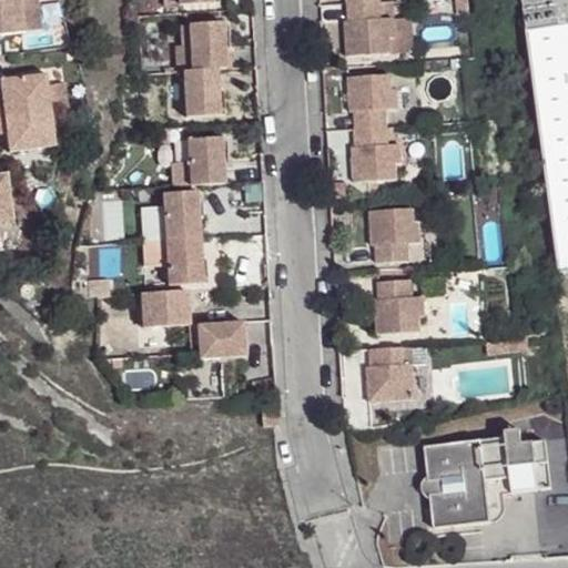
[(0,0),(0,33),(19,31),(14,0),(0,0)]
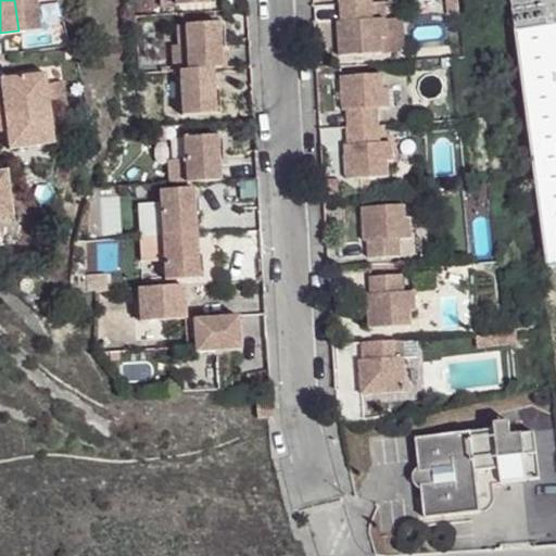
[(14,0),(19,30),(35,28),(32,0),(14,0)]
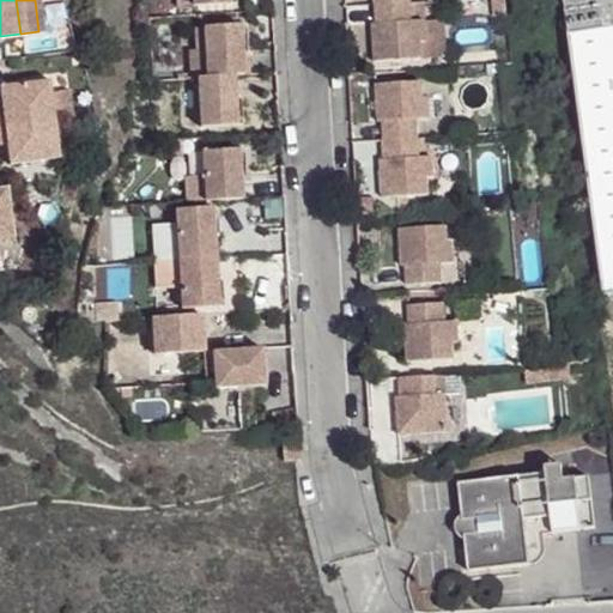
[(498,0),(483,0),(485,17),(499,16),(498,0)]
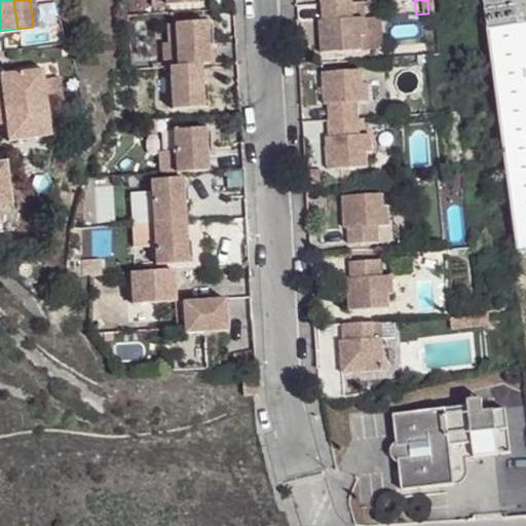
[(525,0),(482,0),(517,257),(525,256),(525,0)]
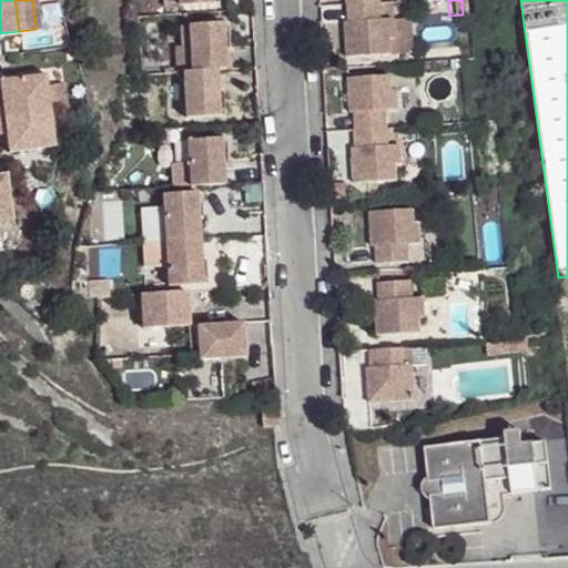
[(364,2),(334,3),(335,22),(332,22),(333,56),(372,54),(371,39),(378,39),(377,20),(364,21),(364,2)]
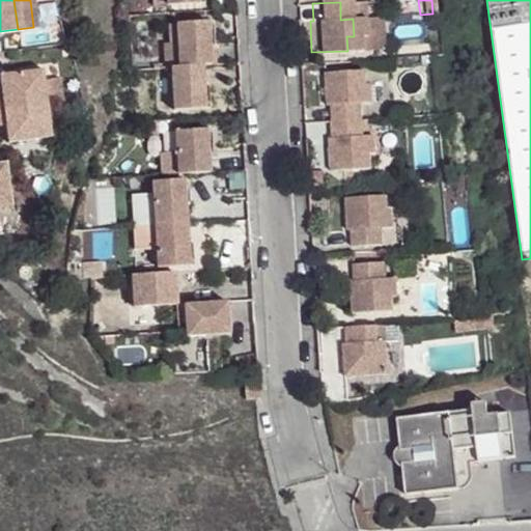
[(195,9),(171,10),(172,23),(196,21),(195,9)]
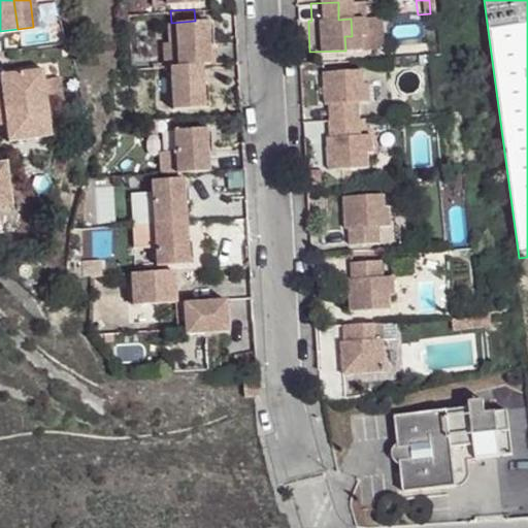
[(197,64),(205,64),(204,43),(203,21),(195,21),(171,23),(172,45),(172,65),(197,64)]
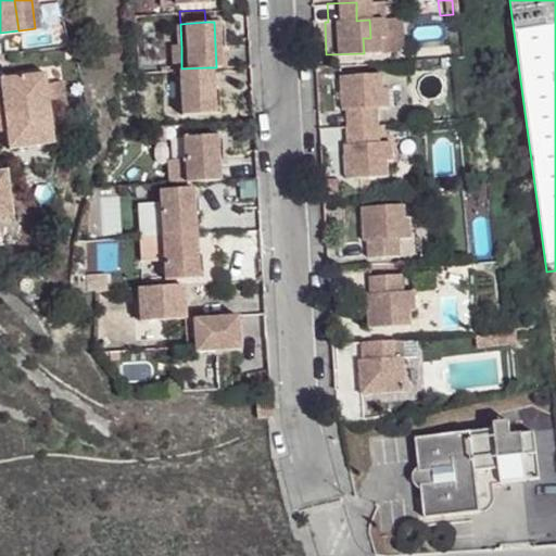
[(172,48),(173,70),(175,70),(181,68),(181,48),(172,48)]
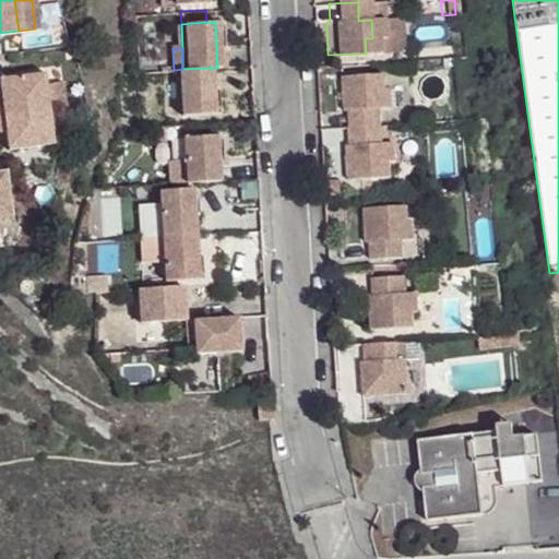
[(182,69),(176,70),(177,93),(179,116),(211,115),(210,91),(209,68),(182,69)]
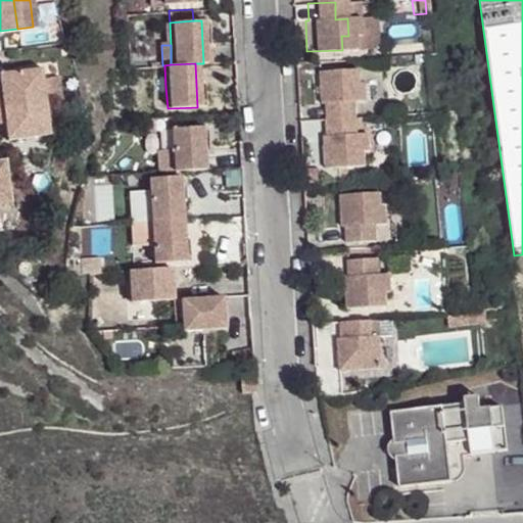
[(164,65),(162,65),(153,65),(154,87),(165,87),(164,65)]
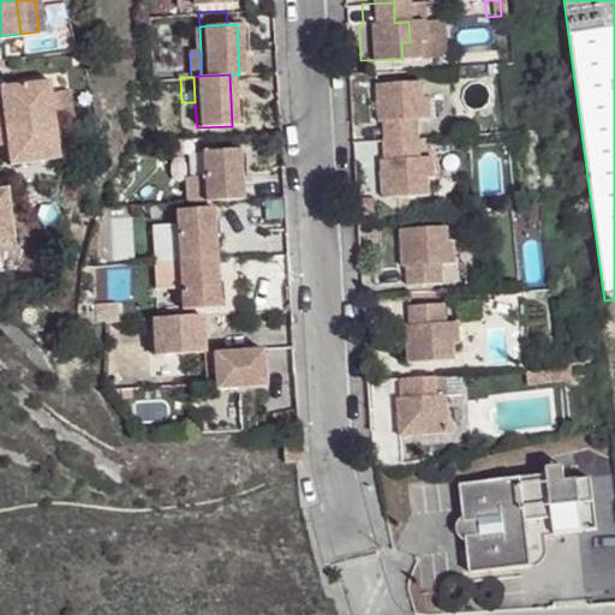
[(0,87),(0,101),(1,108),(0,107),(0,126),(54,119),(51,101),(48,81),(0,87)]
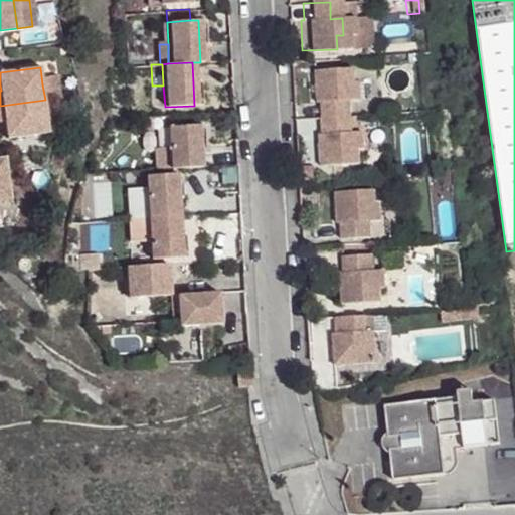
[(310,101),(311,118),(337,116),(336,100),(347,99),(346,81),(340,81),(339,68),(305,69),(306,101),(310,101)]
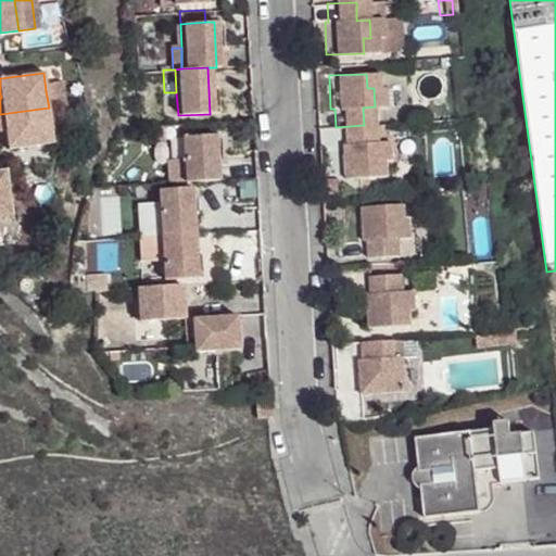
[(46,91),(49,108),(63,105),(61,89),(46,91)]
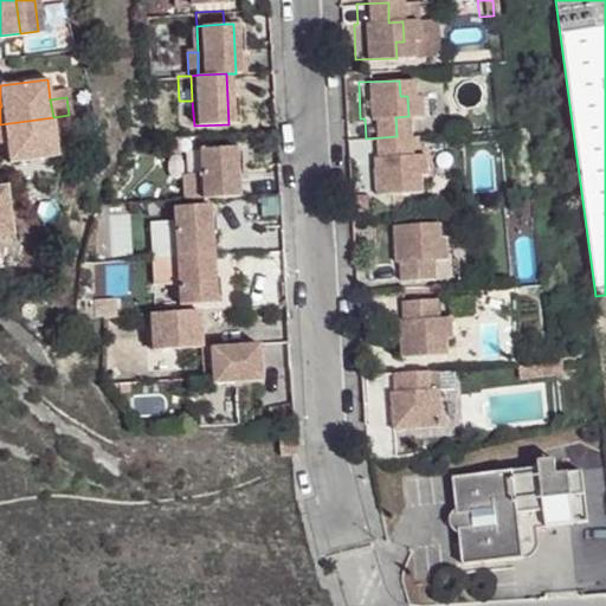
[(8,161),(58,155),(53,117),(0,124),(0,142),(6,142),(8,161)]
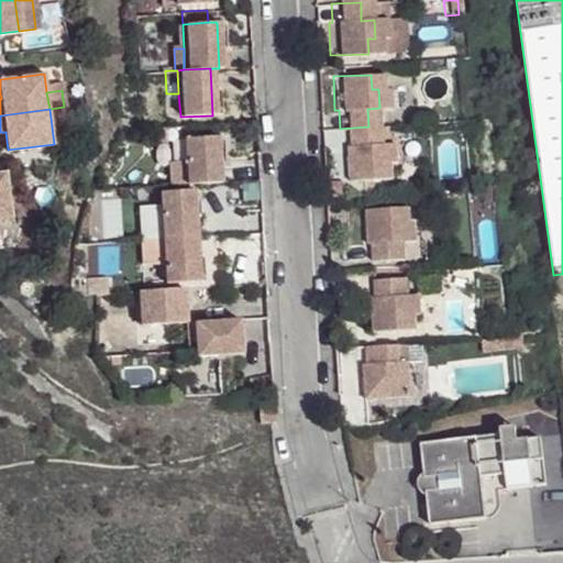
[(368,127),(340,129),(340,146),(337,147),(338,180),(375,178),(375,164),(383,163),(383,145),(370,145),(368,127)]
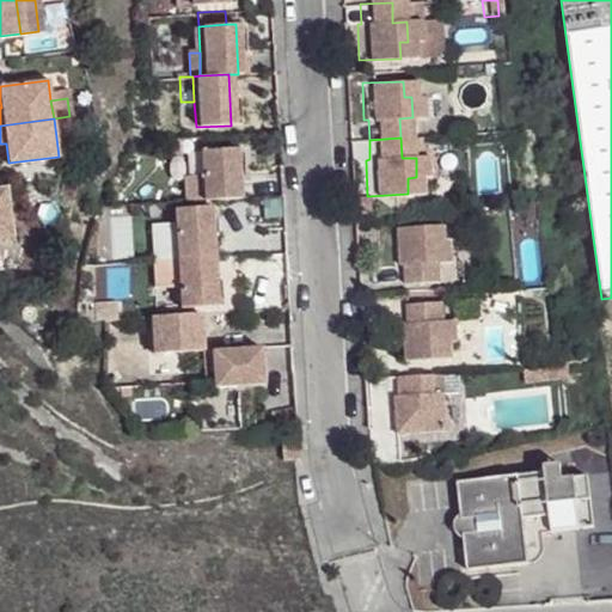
[(232,146),(234,172),(242,171),(239,145),(232,146)]
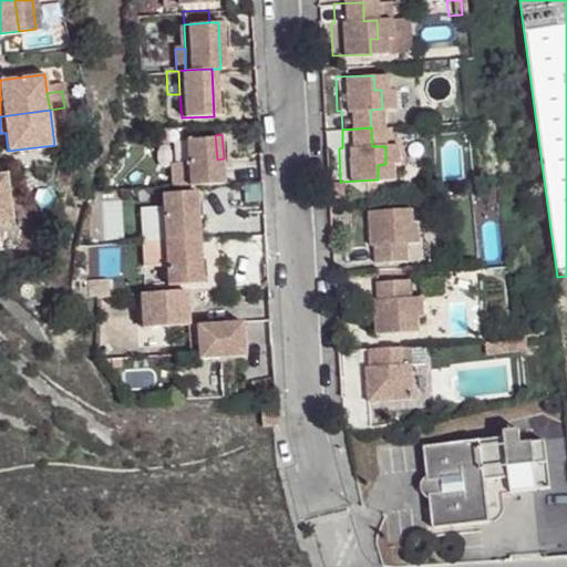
[(194,185),(219,183),(217,160),(215,135),(182,137),(184,161),(185,185),(194,185)]
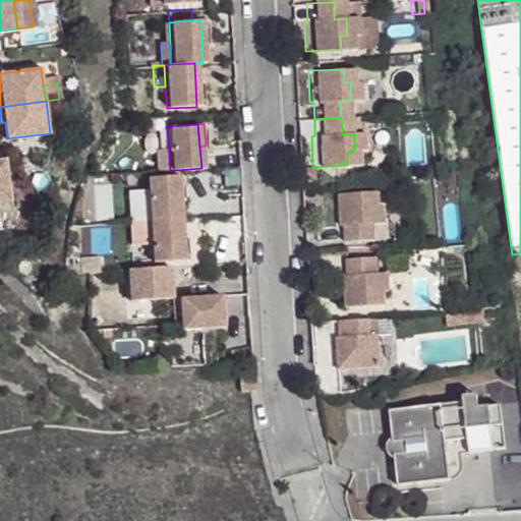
[(170,170),(169,148),(154,149),(156,171),(170,170)]
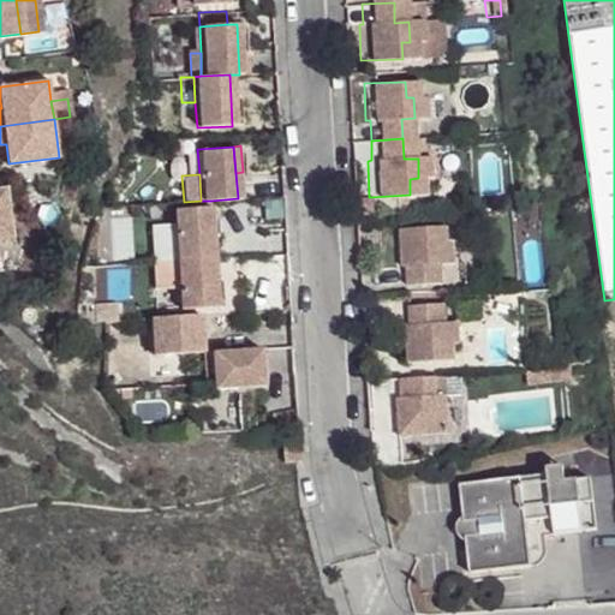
[(3,191),(0,190),(0,240),(10,240),(3,191)]
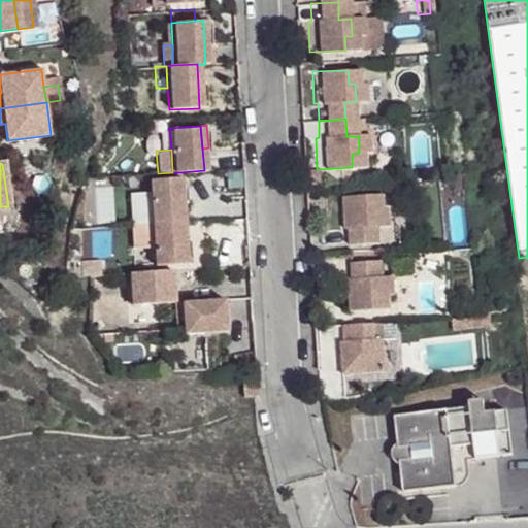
[(302,183),(319,183),(319,169),(302,170),(302,183)]
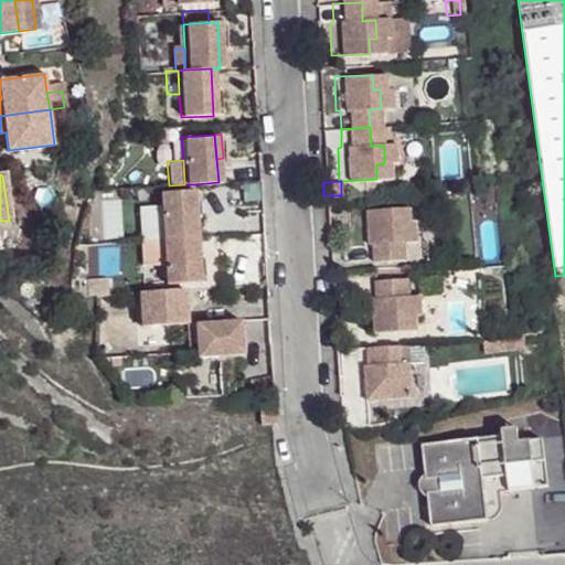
[(187,190),(155,192),(156,217),(157,237),(189,235),(188,214),(187,190)]
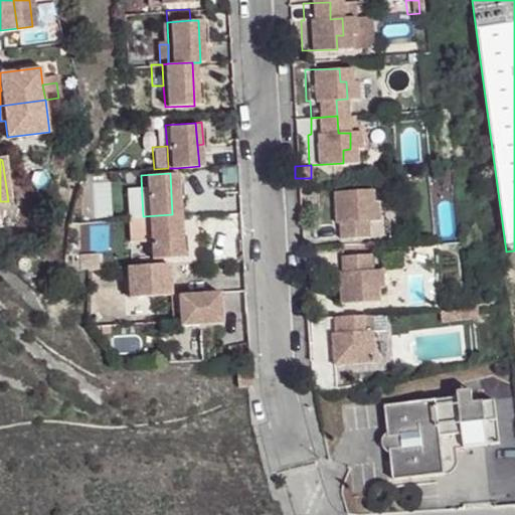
[(170,173),(171,195),(178,195),(177,173),(170,173)]
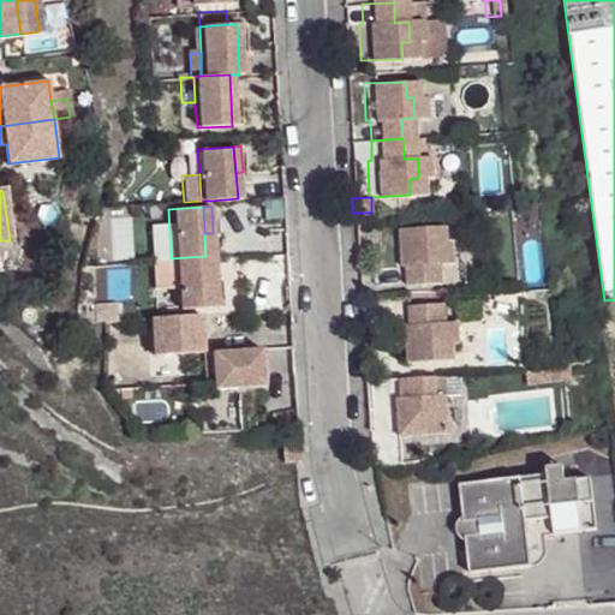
[(433,225),(388,228),(390,264),(395,264),(396,284),(430,282),(429,262),(443,262),(443,242),(434,242),(433,225)]
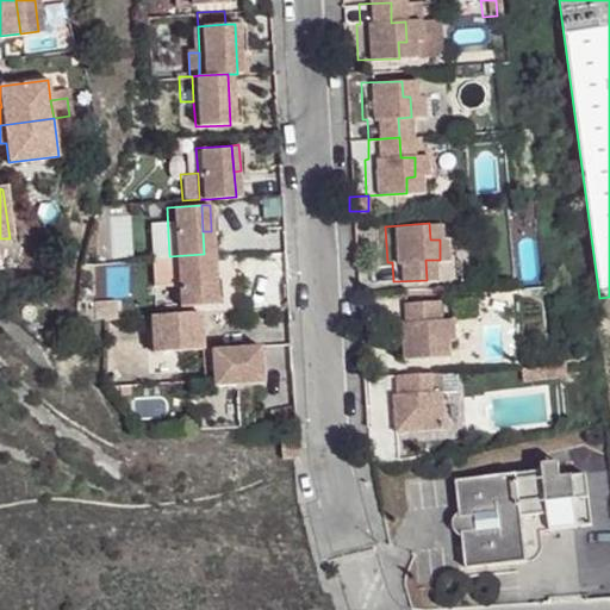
[(157,235),(159,256),(169,256),(168,235),(157,235)]
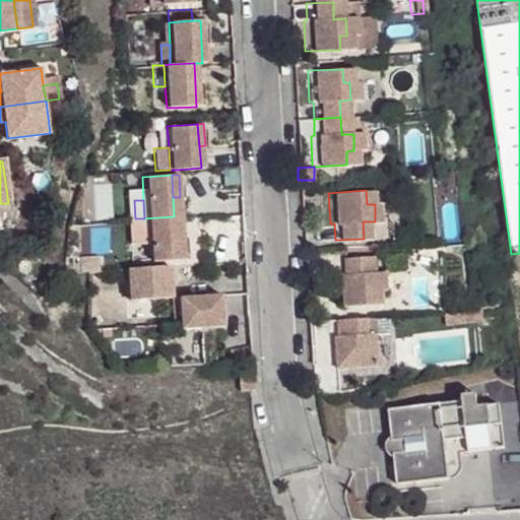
[(174,216),(144,218),(145,240),(147,262),(170,260),(177,260),(175,237),(174,216)]
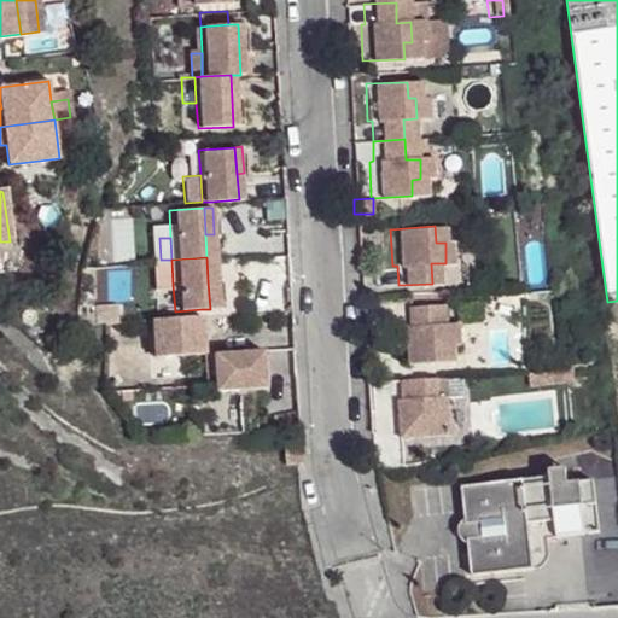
[(172,260),(161,260),(162,285),(173,285),(172,260)]
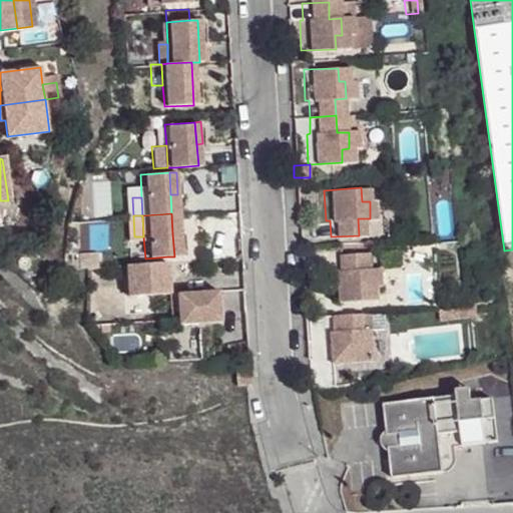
[(172,233),(174,257),(181,255),(179,233),(172,233)]
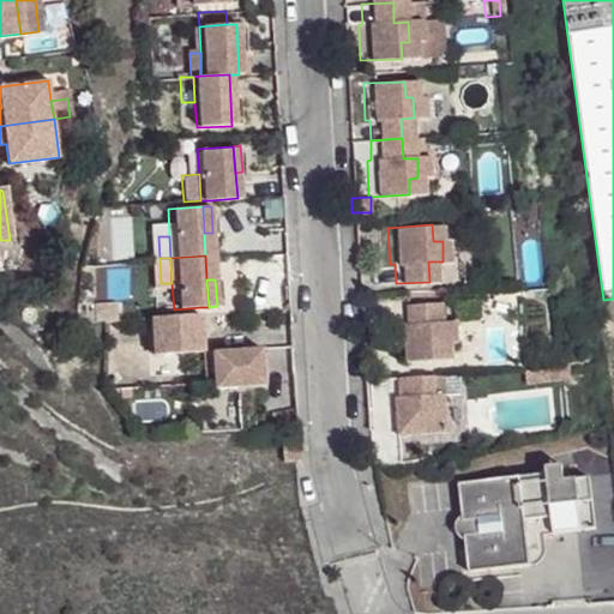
[(437,302),(398,305),(399,321),(393,321),(395,359),(432,356),(431,342),(450,341),(449,318),(438,319),(437,302)]
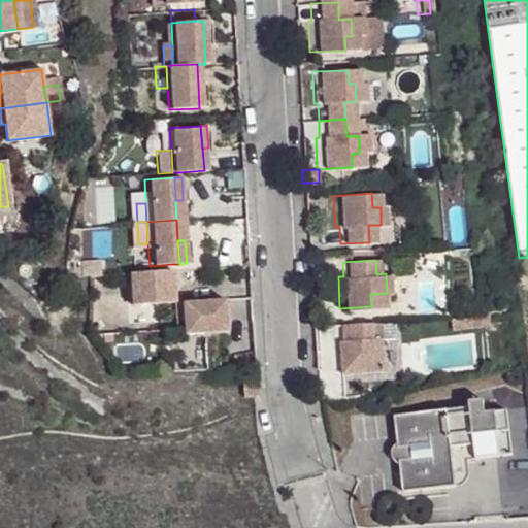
[(150,271),(126,272),(128,306),(174,303),(173,289),(167,289),(166,270),(150,271)]
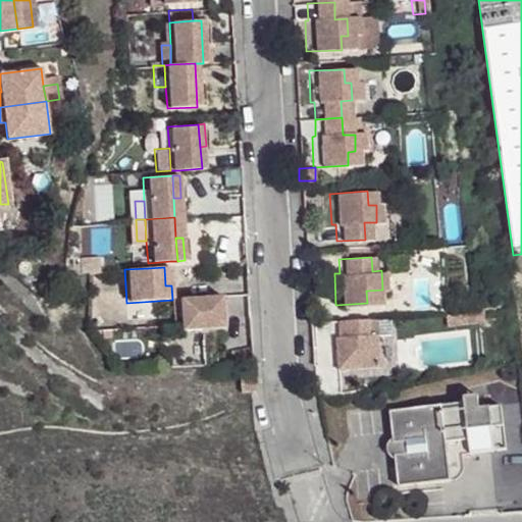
[(218,296),(176,299),(178,332),(216,329),(215,313),(219,313),(218,296)]
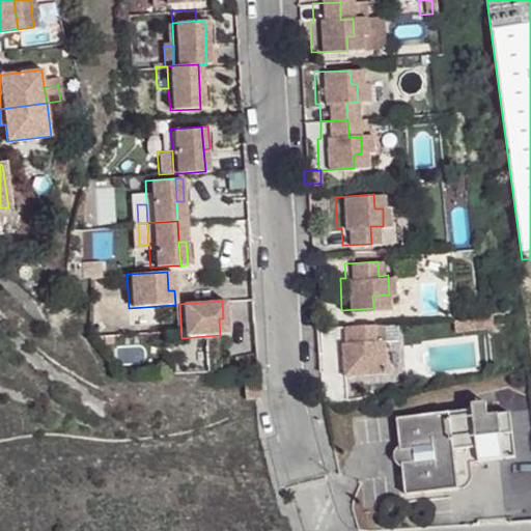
[(451,319),(449,319),(449,332),(488,330),(488,317),(468,319),(451,319)]
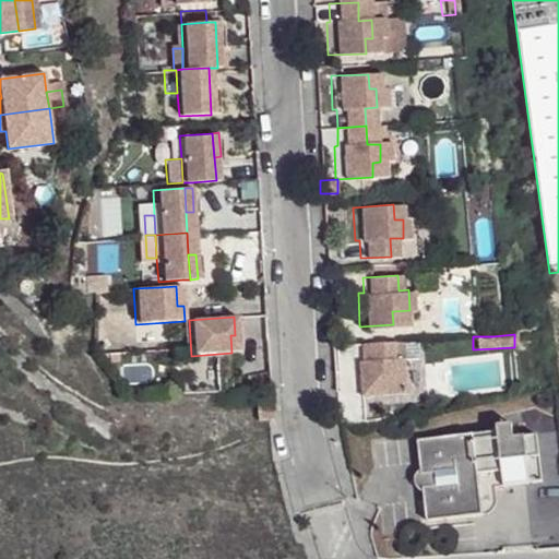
[(357,358),(353,358),(354,392),(397,390),(395,356),(388,357),(387,341),(356,343),(357,358)]
